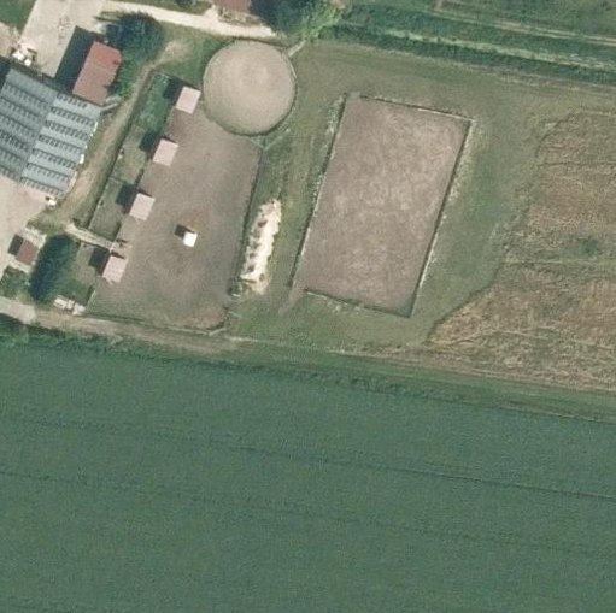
[(94,100),(16,65),(0,100),(0,168),(53,192),(94,100)]
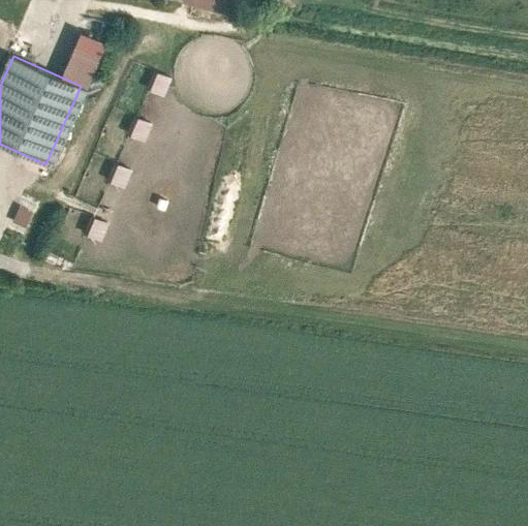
[(150,90),(165,97),(173,79),(157,72),(150,90)]
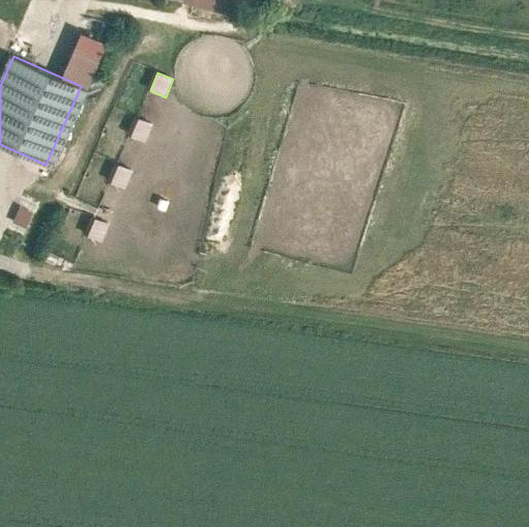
[(145,143),(153,124),(139,118),(130,137),(145,143)]
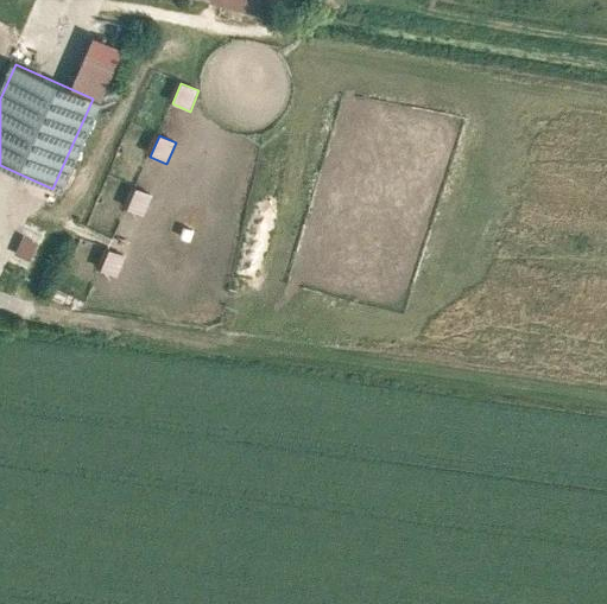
[(88,229),(114,240),(134,188),(108,178),(88,229)]
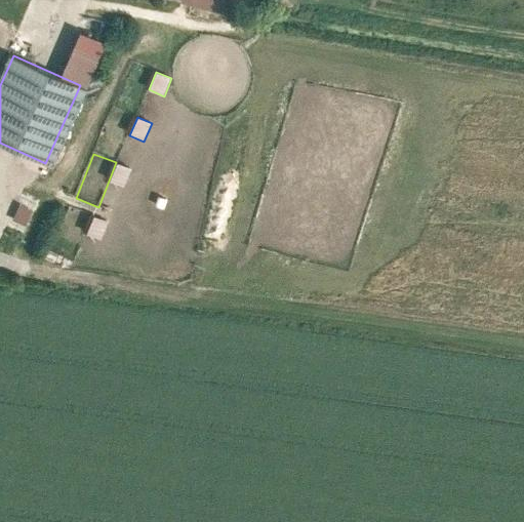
[(111,183),(125,188),(132,169),(118,163),(111,183)]
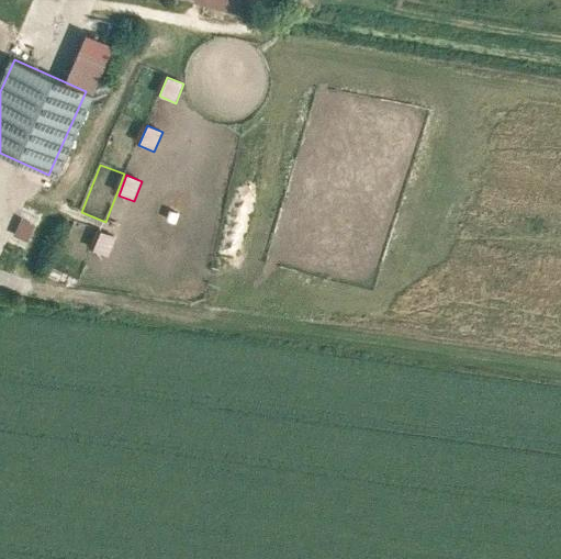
[(109,257),(116,238),(100,232),(93,250),(109,257)]
